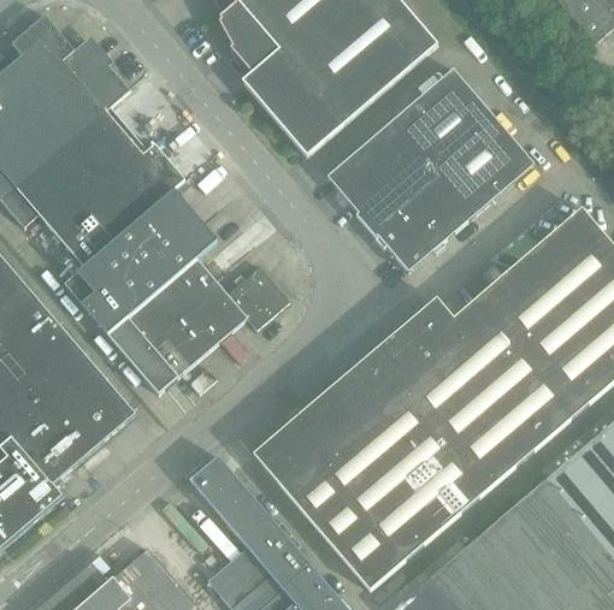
[(234,0),(217,15),(236,39),(228,46),(249,71),(240,80),(305,154),(435,43),(397,0),(234,0)]
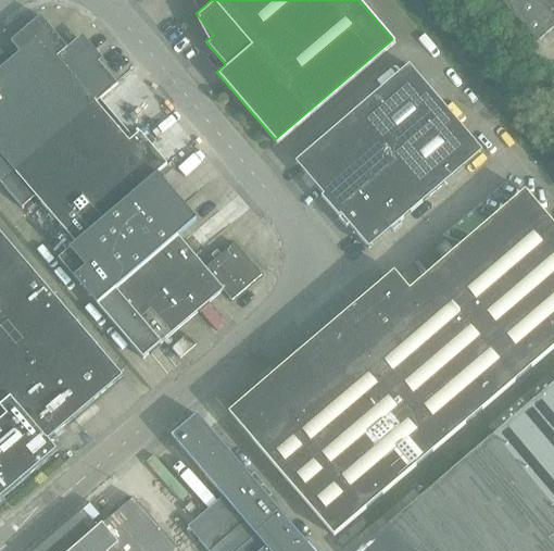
[(553,16),(539,0),(502,0),(534,37),(553,21),(553,16)]
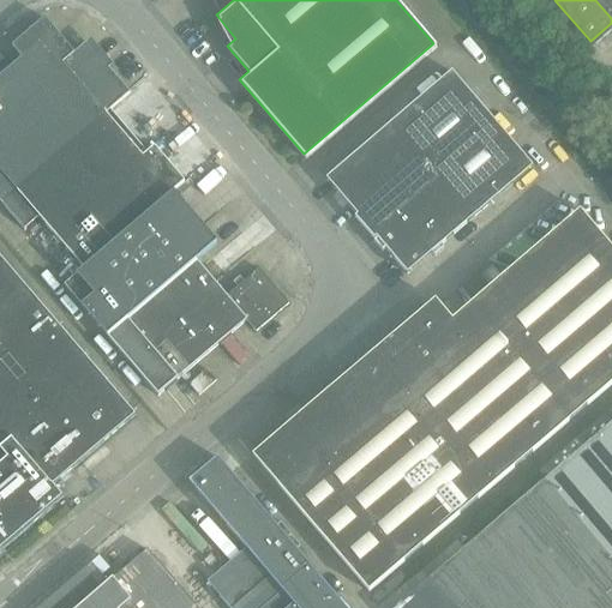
[(0,198),(103,109),(127,89),(84,37),(72,48),(42,13),(10,42),(19,54),(0,68),(0,198)]
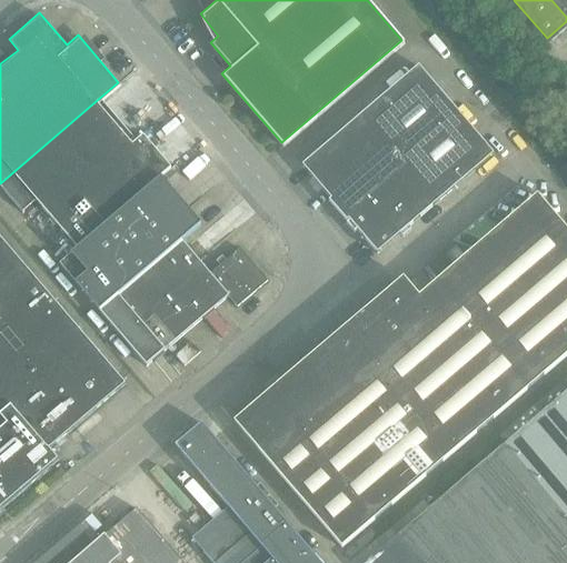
[(416,62),(300,162),(328,195),(327,197),(345,218),(346,217),(375,250),(491,150),(416,62)]
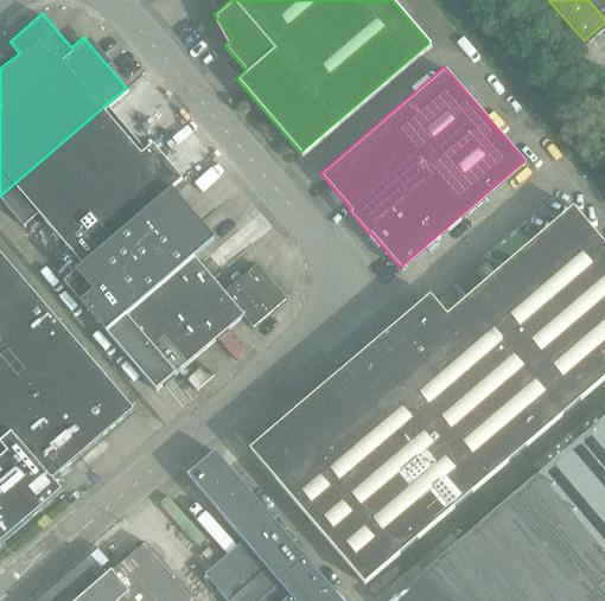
[(0,206),(61,277),(81,261),(148,203),(180,176),(151,141),(139,151),(102,108),(0,196),(0,206)]
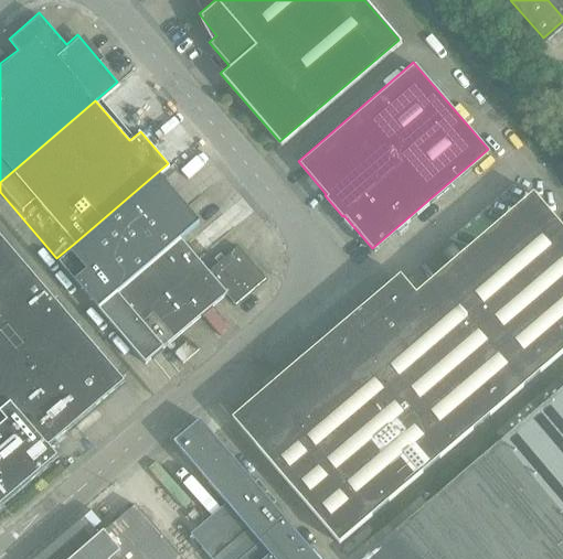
[(75,243),(56,258),(96,305),(115,290),(179,236),(141,192),(138,189),(75,243)]
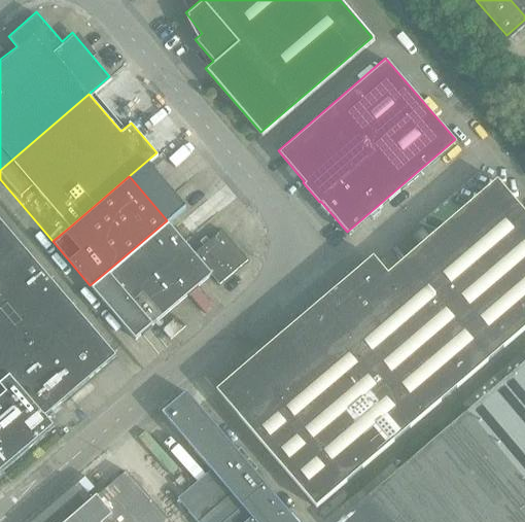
[(231,375),(215,388),(315,503),(524,323),(524,212),(495,177),(386,271),(372,254),(293,321),(231,375)]
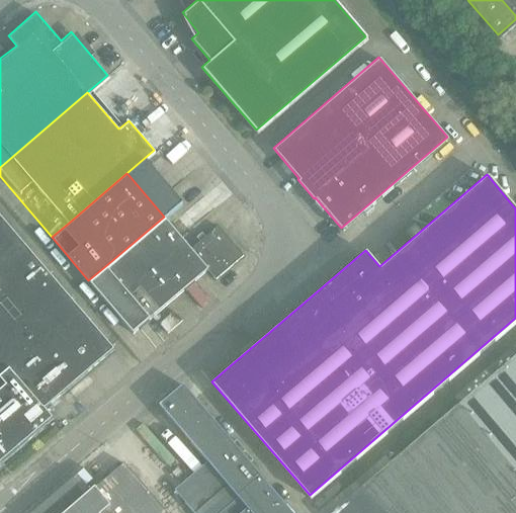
[(0,458),(28,435),(32,431),(51,416),(41,406),(111,346),(0,215),(0,458)]
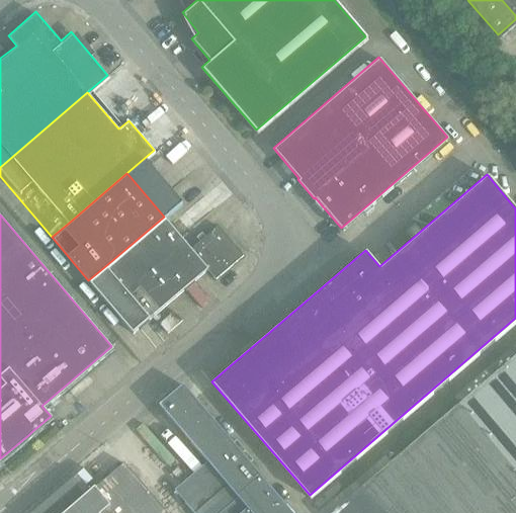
[(105,266),(88,280),(88,281),(131,330),(148,316),(181,287),(193,277),(205,266),(213,276),(242,253),(217,223),(189,246),(164,217),(105,266)]
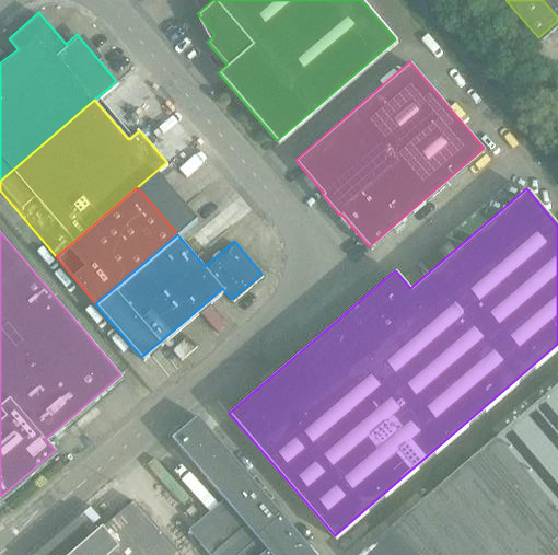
[(445,238),(436,247),(443,255),(453,246),(445,238)]
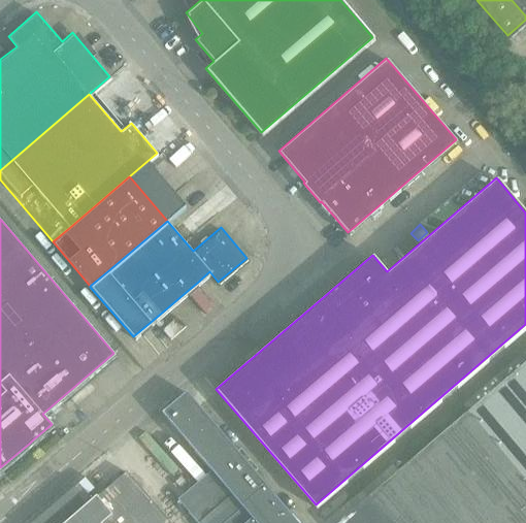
[(175,314),(161,327),(169,336),(184,323),(175,314)]
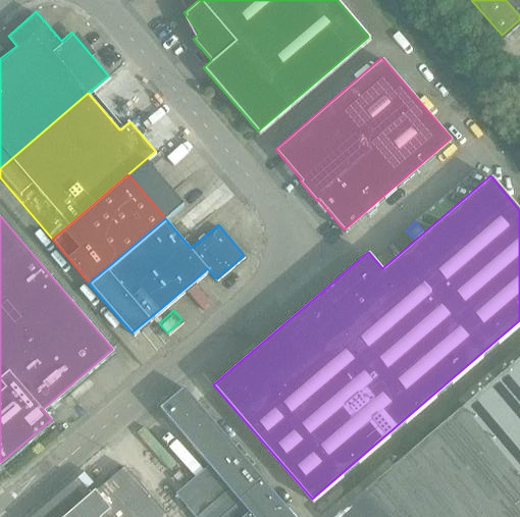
[(361,489),(328,516),(519,516),(519,353),(494,376),(460,405),(427,433),(395,461),(361,489)]
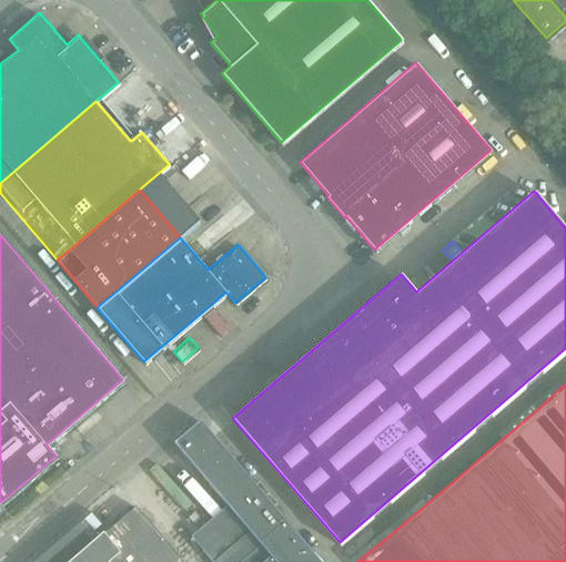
[(199,419),(173,441),(236,515),(200,547),(212,561),(321,561),(284,520),(239,466),(224,448),(212,435),(199,419)]
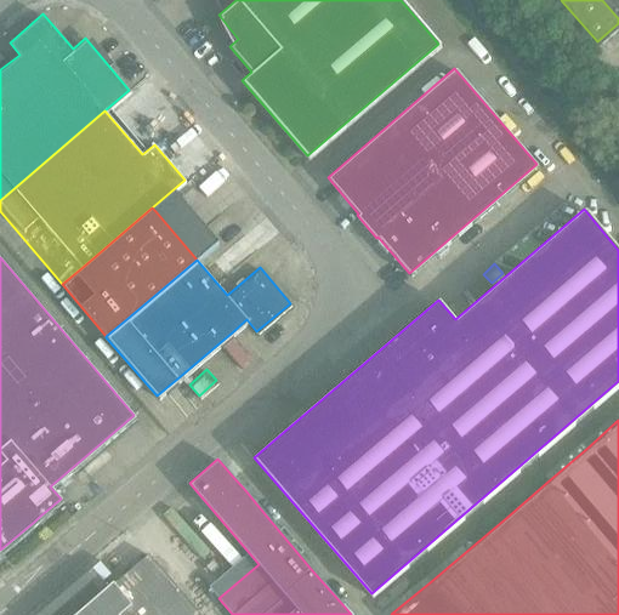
[(90,565),(30,614),(196,614),(199,613),(147,551),(107,585),(90,565)]
